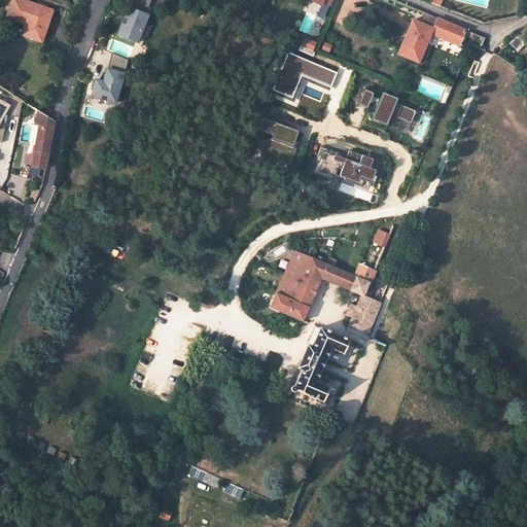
[(24,34),(43,40),(54,9),(24,0),(13,0),(7,22),(26,28),(24,34)]
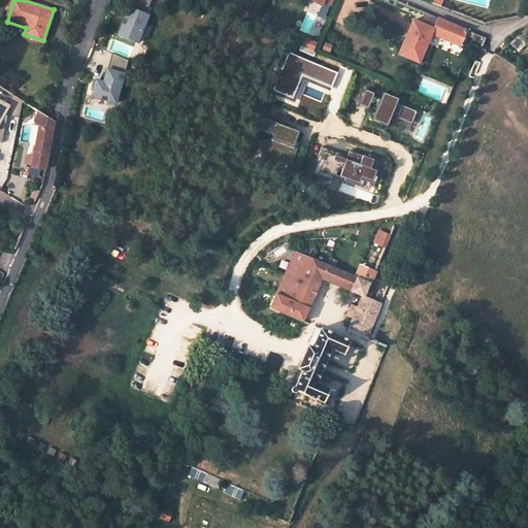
[(152,0),(132,0),(119,37),(138,45),(152,10),(149,9),(152,0)]
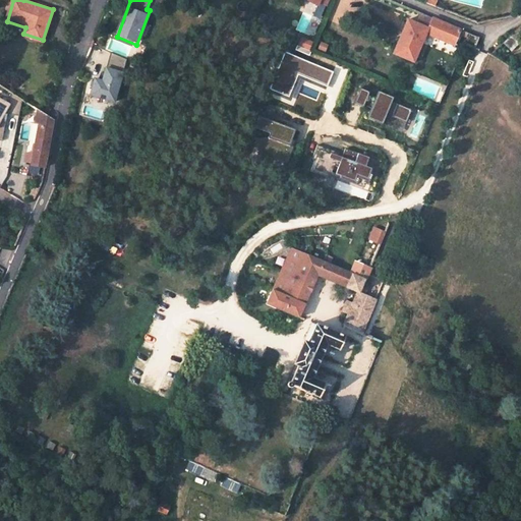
[(426,34),(432,18),(421,13),(417,22),(409,19),(395,53),(415,61),(426,34)]
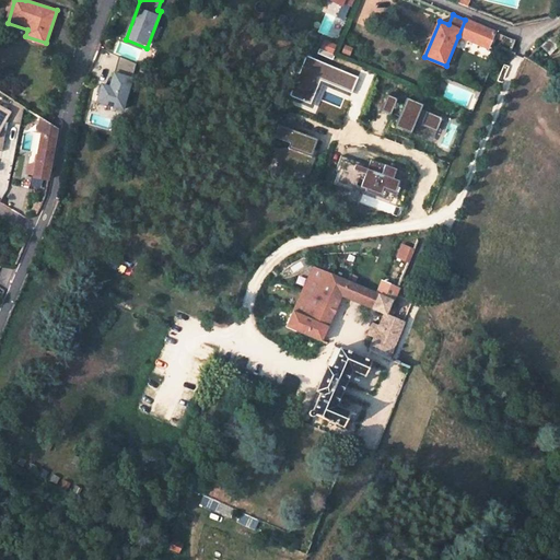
[(465,20),(458,36),(488,49),(494,32),(465,20)]
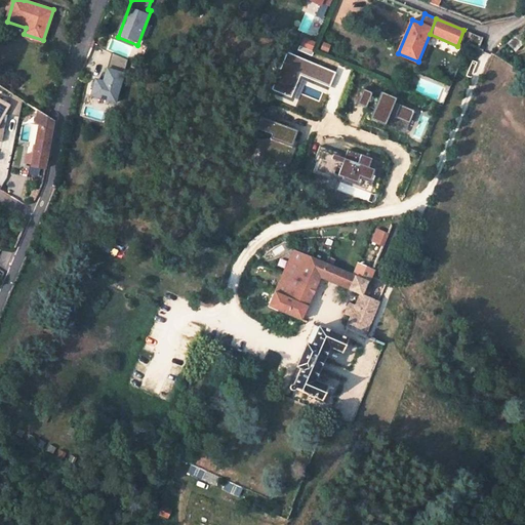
[(524,33),(521,30),(513,37),(524,44),(524,42),(524,33)]
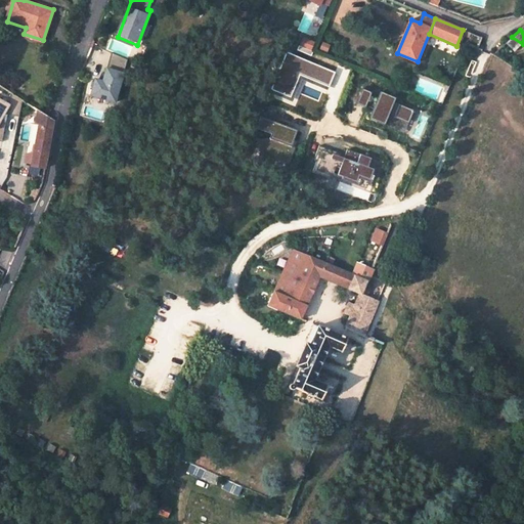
[(123,57),(110,52),(100,81),(92,78),(85,96),(110,103),(123,57)]
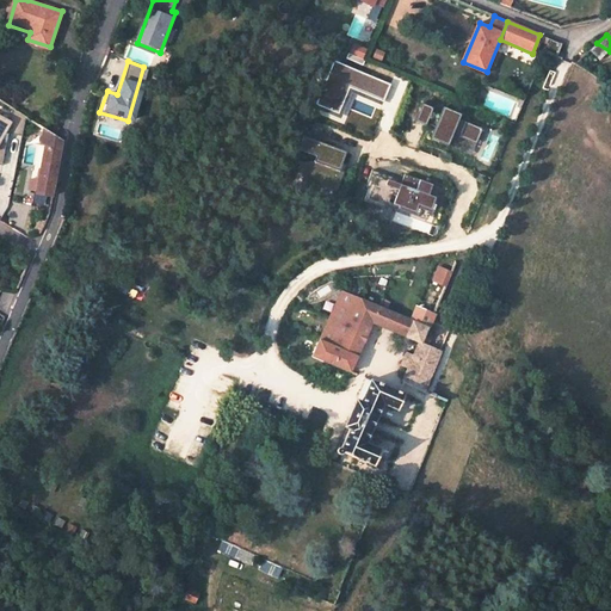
[(335,62),(318,106),(340,116),(351,90),(386,104),(393,86),(335,62)]
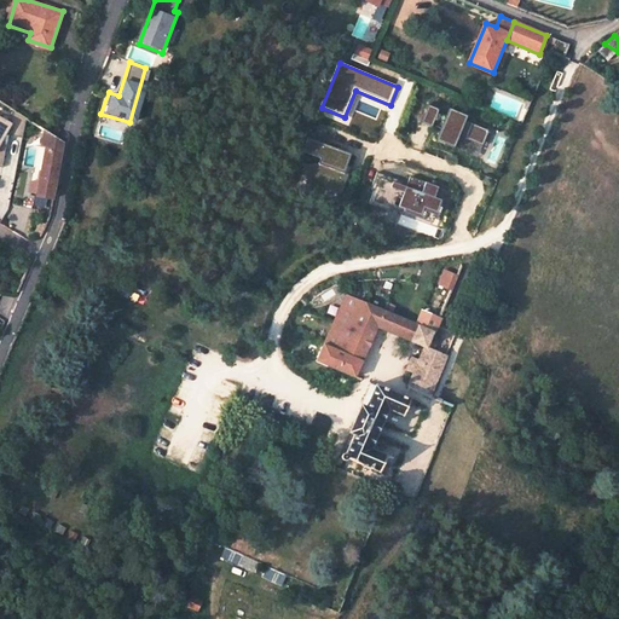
[(429,105),(422,123),(433,128),(434,126),(443,129),(438,142),(456,149),(461,137),(484,146),(491,131),(467,121),(469,116),(451,109),(447,116),(439,113),(440,110),(429,105)]
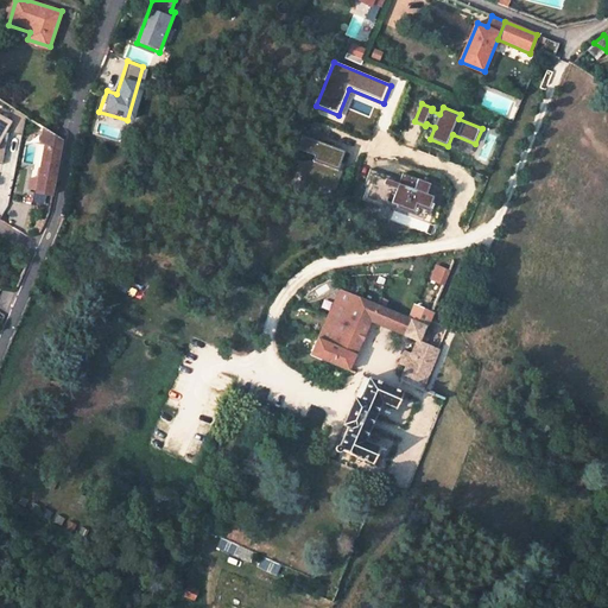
[(26,114),(14,107),(8,116),(0,111),(0,160),(1,162),(6,140),(7,140),(8,130),(21,133),(26,114)]
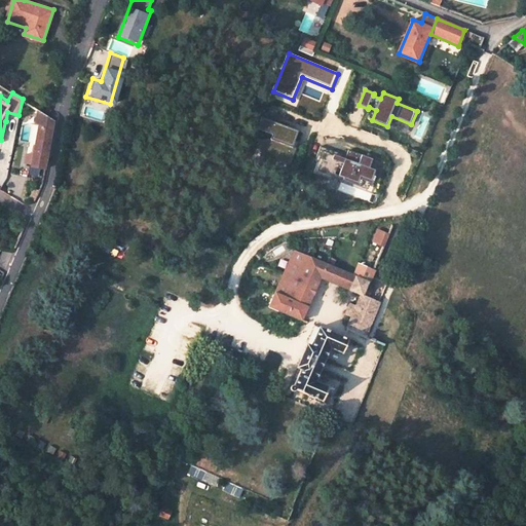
[(267,120),(262,119),(258,130),(273,137),(272,140),(263,142),(266,163),(278,161),(291,166),(297,150),(294,148),(299,133),(275,123),(279,113),(270,110),(267,120)]
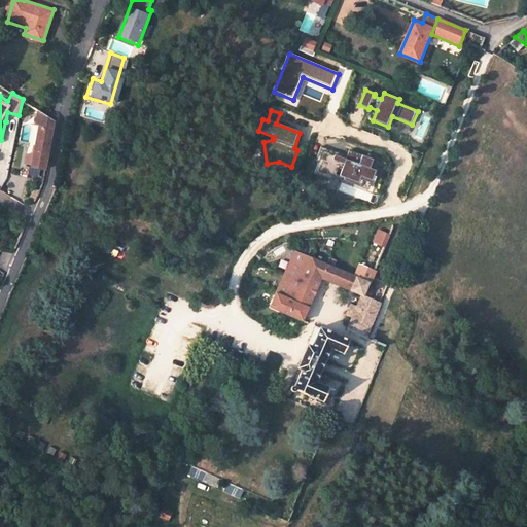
[(41,111),(33,156),(25,154),(21,177),(29,178),(30,173),(40,175),(41,167),(45,168),(50,142),(55,118),(48,116),(41,111)]
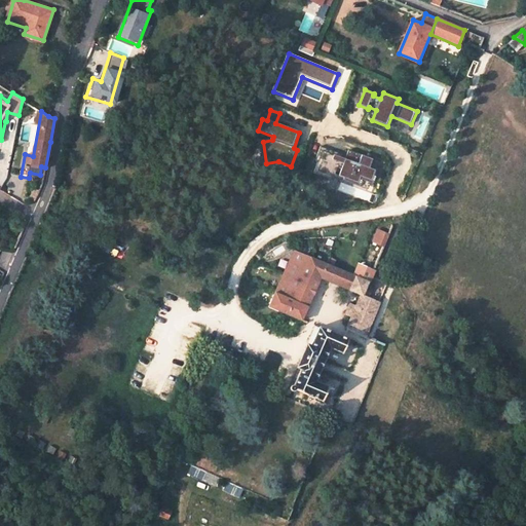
[(343,153),(318,145),(313,159),(316,160),(312,172),(333,179),(334,177),(368,188),(374,167),(369,166),(372,157),(347,149),(343,158),(341,158),(343,153)]
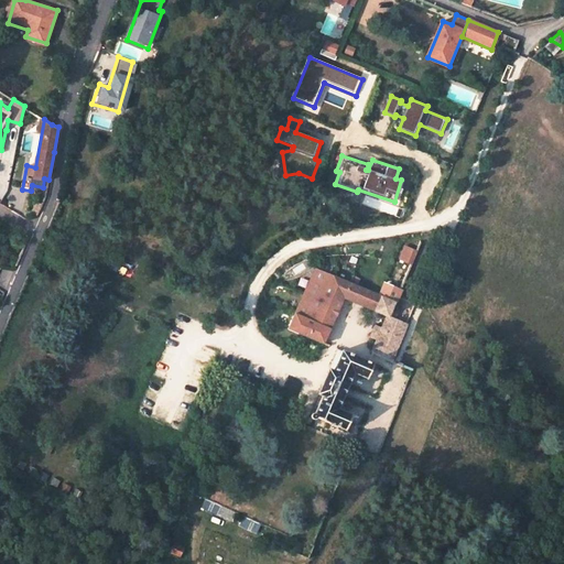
[(0,197),(2,198),(9,177),(0,174),(0,197)]
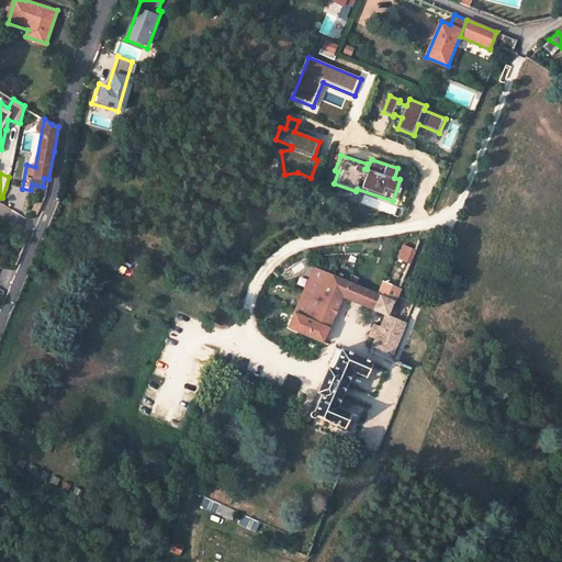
[(406,237),(396,258),(412,265),(422,244),(406,237)]
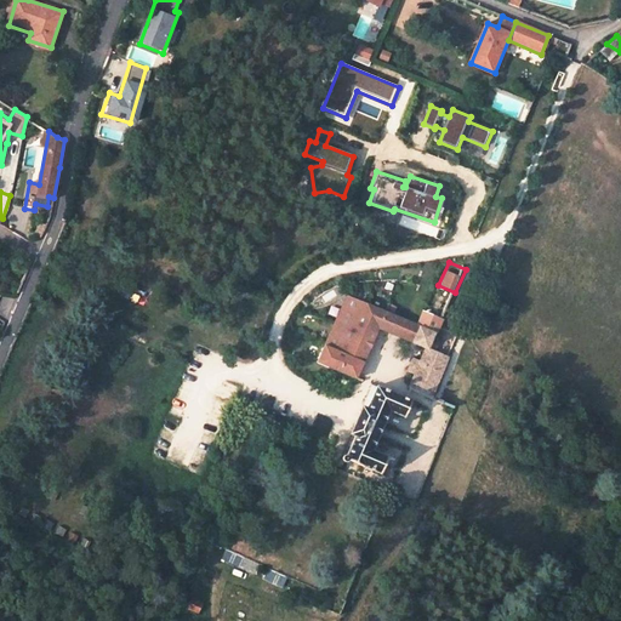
[(432,400),(433,397),(449,359),(434,353),(431,349),(437,337),(443,322),(426,314),(420,326),(348,298),(319,363),(358,381),(365,364),(364,363),(380,329),(415,343),(414,345),(428,351),(411,391),(432,400)]
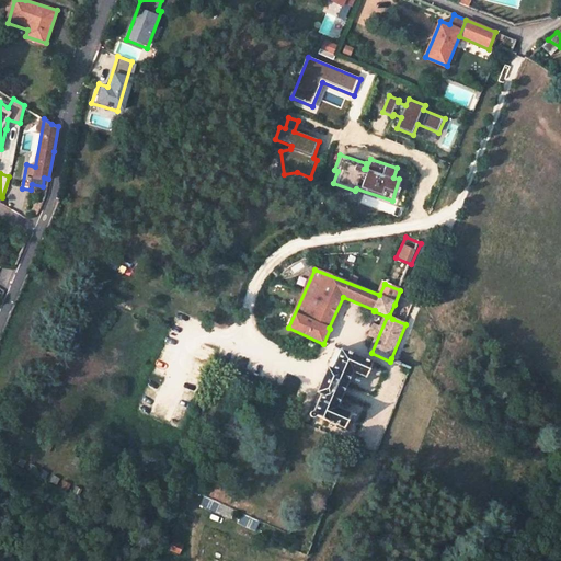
[(373,364),(336,350),(318,393),(322,395),(313,416),(344,430),(351,413),(339,408),(353,373),(366,378),(373,364)]
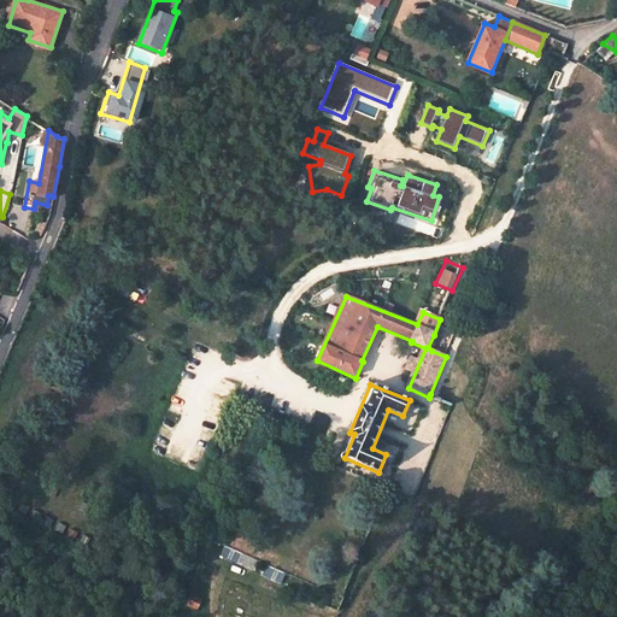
[(260,562),(228,547),(223,557),(256,571),(260,562)]
